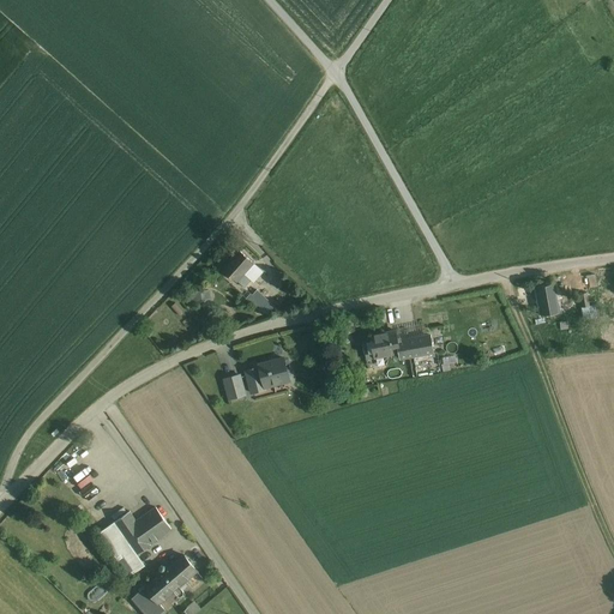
[(239,251),(222,269),(238,282),(244,275),(254,264),(239,251)]
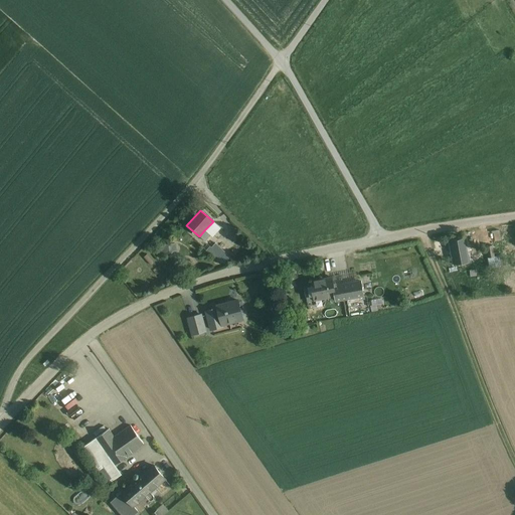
[(501,226),(493,227),(495,240),(503,239),(501,226)]
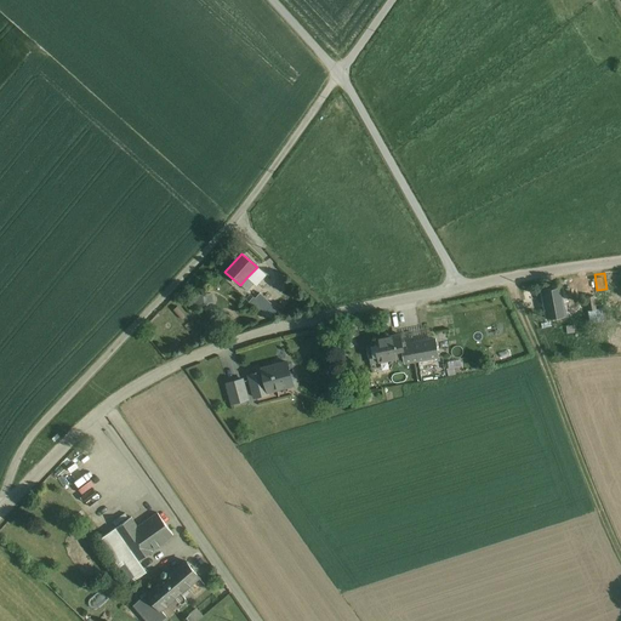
[(246,278),(240,285),(246,290),(252,283),(246,278)]
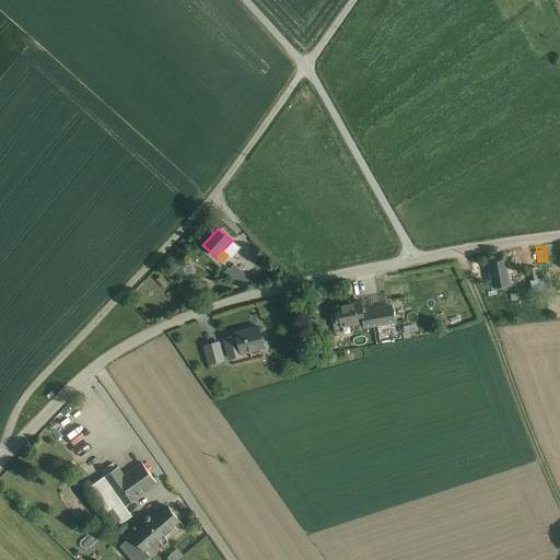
[(505,259),(490,263),(494,289),(510,286),(505,259)]
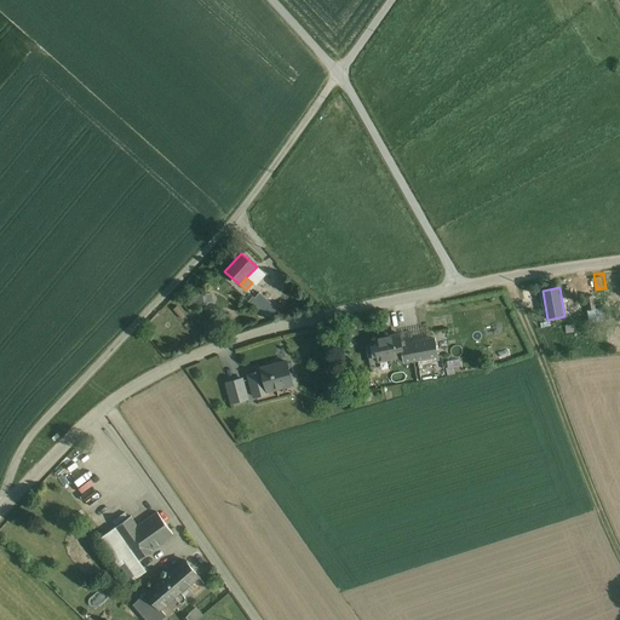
[(267,299),(259,293),(254,299),(256,299),(262,305),(267,299)]
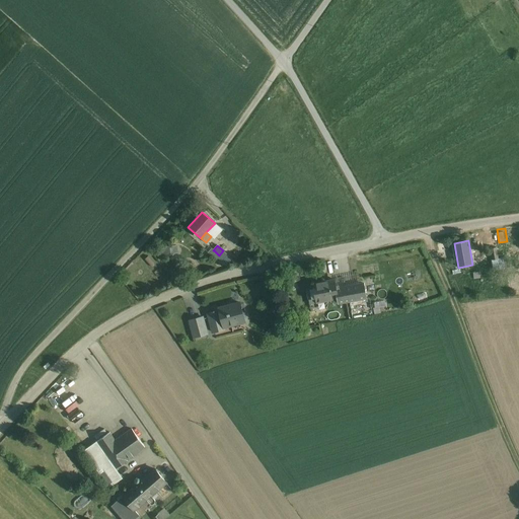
[(168,247),(158,248),(159,256),(169,254),(168,247)]
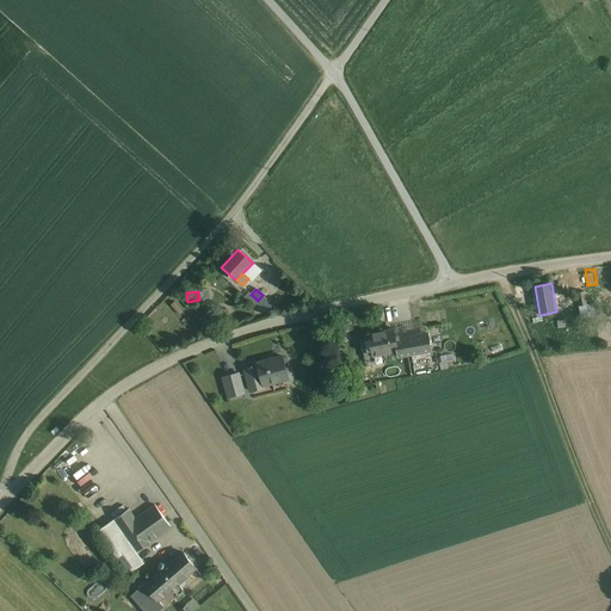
[(585,291),(576,294),(579,307),(587,306),(585,291)]
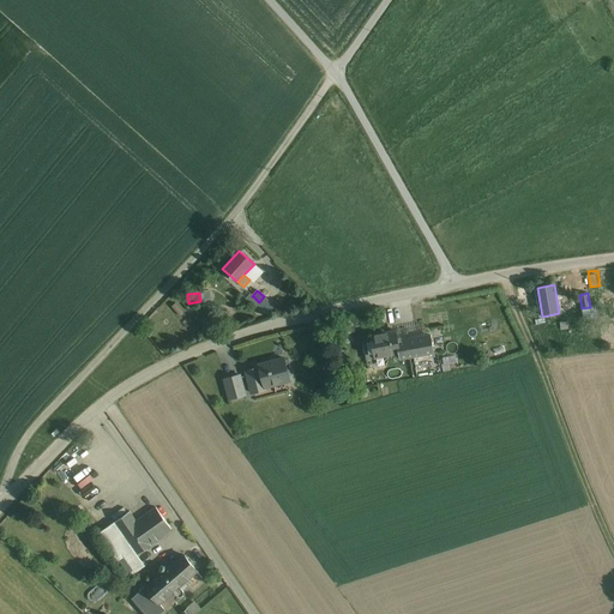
[(259,302),(253,296),(248,302),(254,307),(254,306),(259,302)]
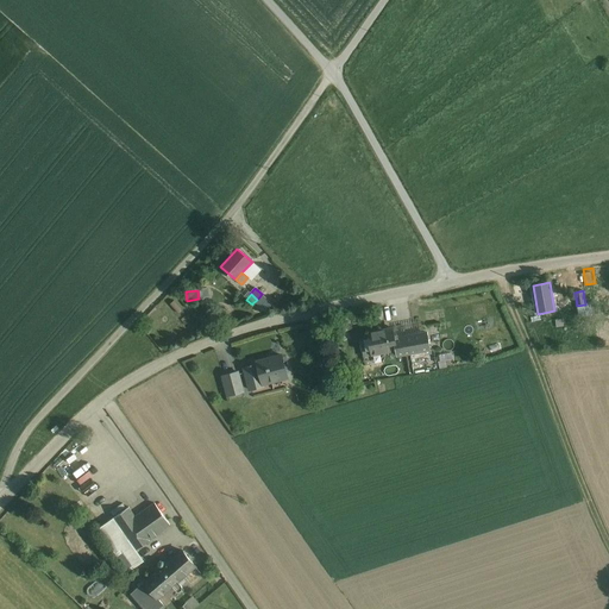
[(252,303),(252,305),(259,309),(268,300),(262,294),(257,300),(252,303)]
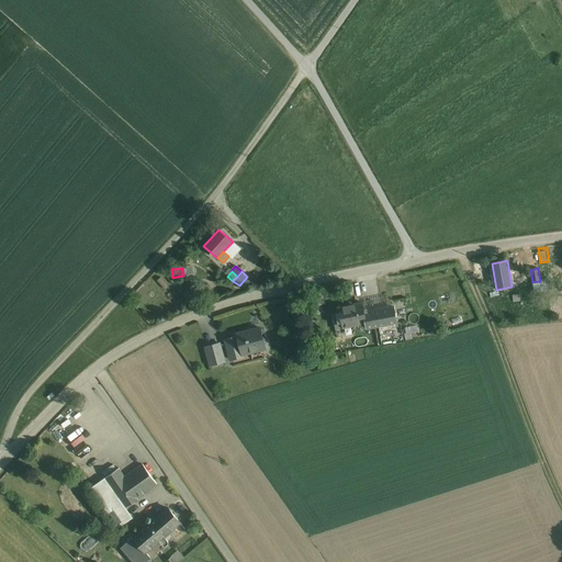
[(540,281),(532,282),(535,293),(547,291),(544,280),(540,281)]
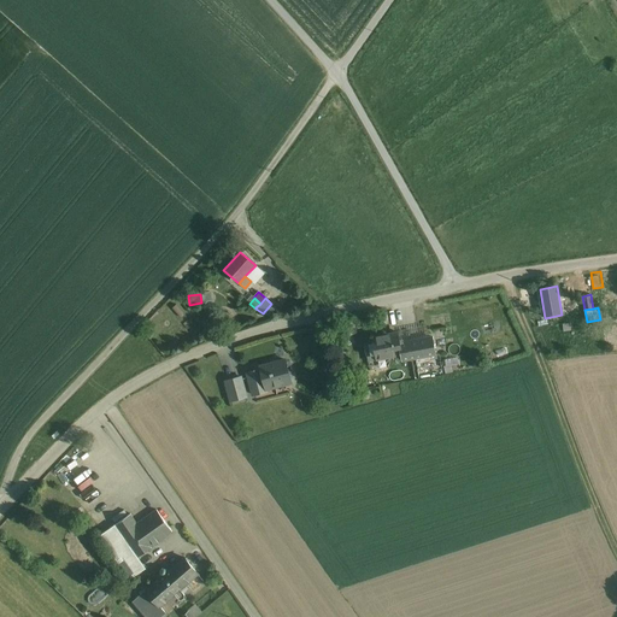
[(398,333),(372,338),(372,341),(376,359),(401,354),(403,354),(400,344),(398,333)]
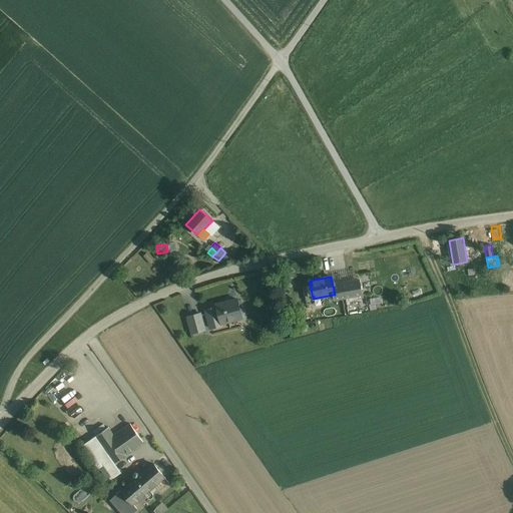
[(359,281),(343,284),(346,298),(358,296),(362,295),(359,281)]
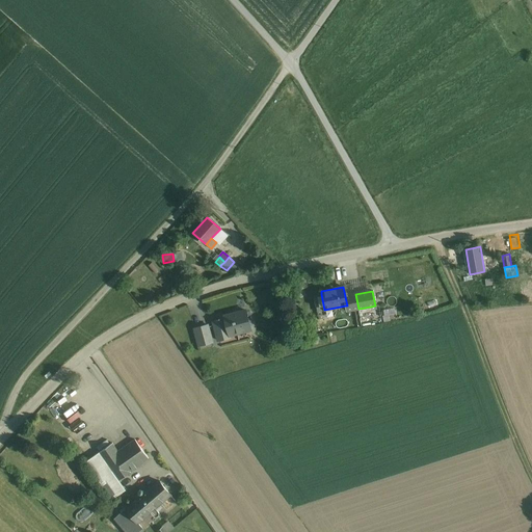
[(321,294),(315,295),(318,311),(324,310),(321,294)]
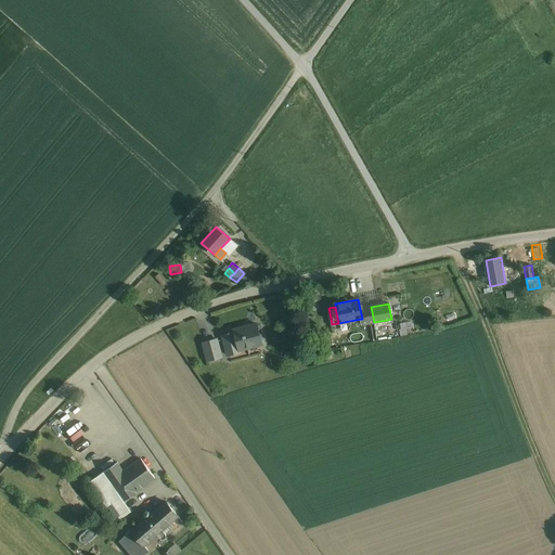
[(371,307),(360,309),(362,319),(361,319),(362,324),(372,323),(374,322),(371,307)]
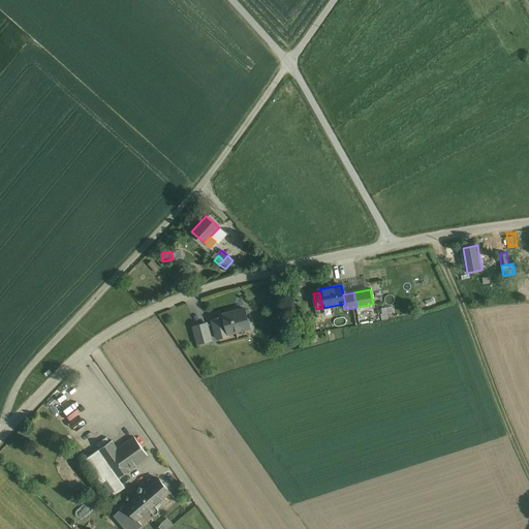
[(356,307),(354,308),(356,316),(371,313),(369,305),(356,307)]
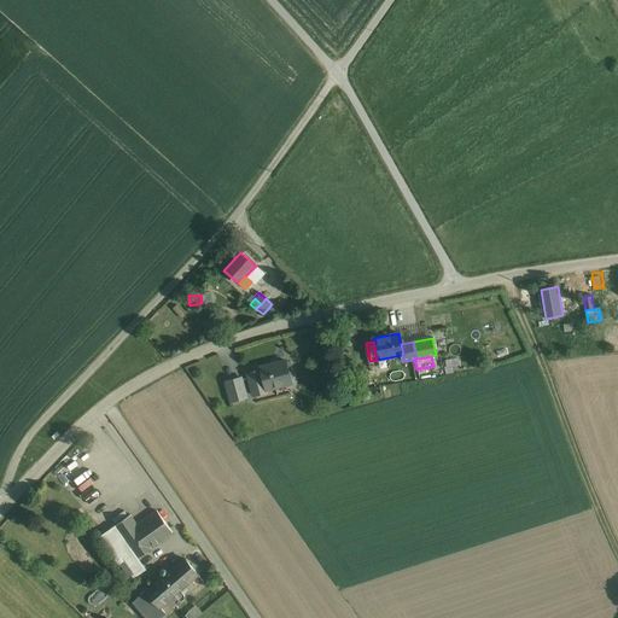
[(286,361),(261,367),(261,369),(267,390),(292,383),(290,375),(286,361)]
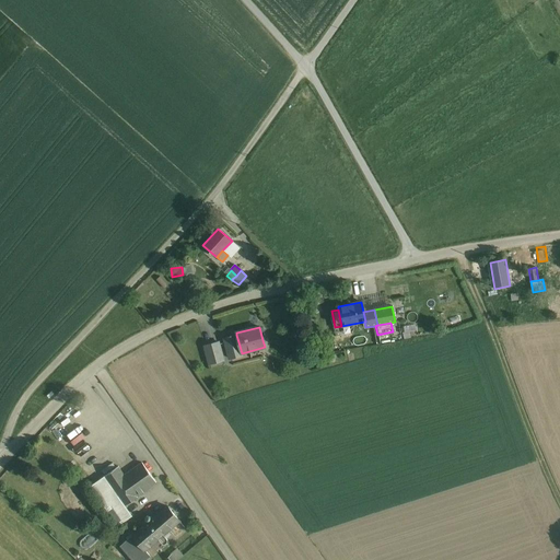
[(236,335),(224,338),(225,340),(230,359),(243,356),(242,353),(236,335)]
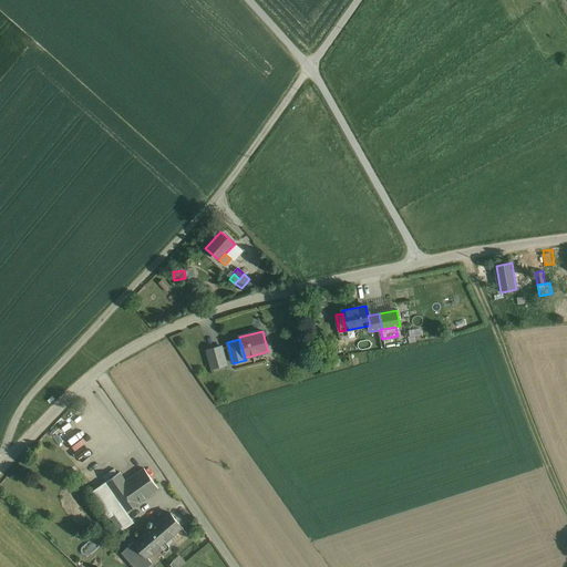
[(222,347),(207,350),(213,369),(226,366),(222,347)]
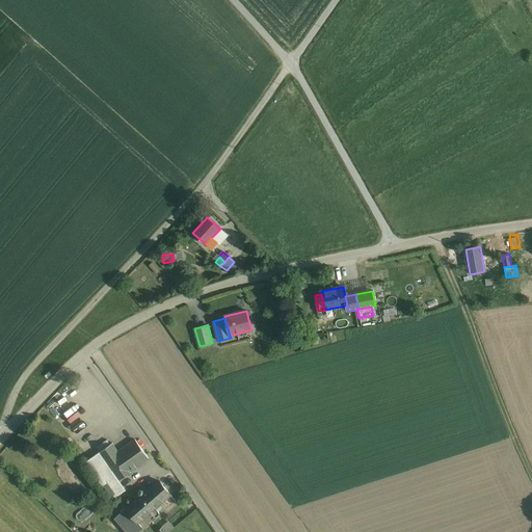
[(149,458),(135,440),(117,452),(132,472),(149,458)]
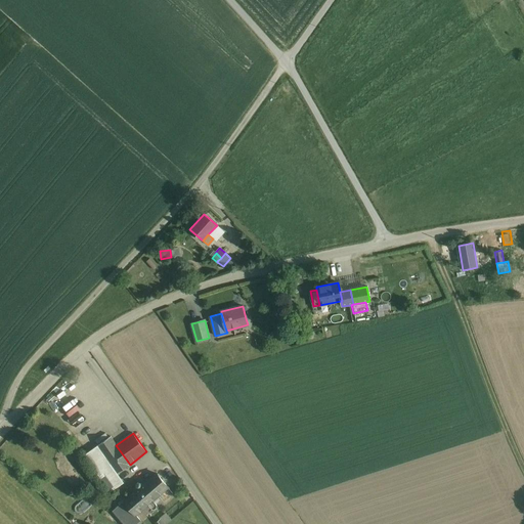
[(116,445),(111,437),(97,446),(117,473),(130,465),(116,445)]
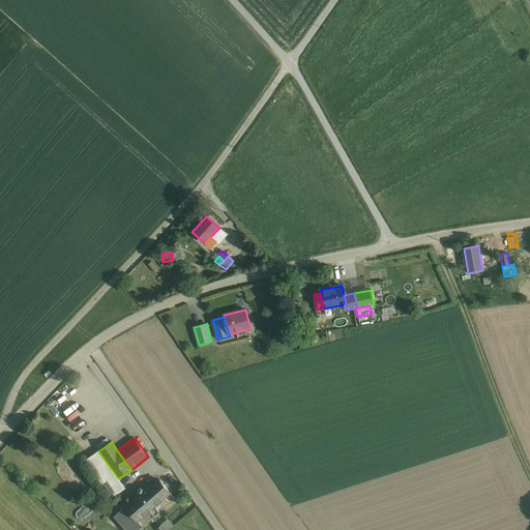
[(118,478),(98,451),(86,461),(87,462),(110,497),(123,488),(118,478)]
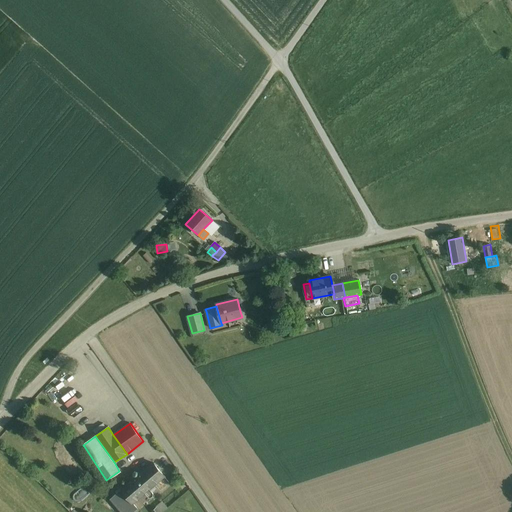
[(153,463),(139,475),(150,489),(164,477),(153,463)]
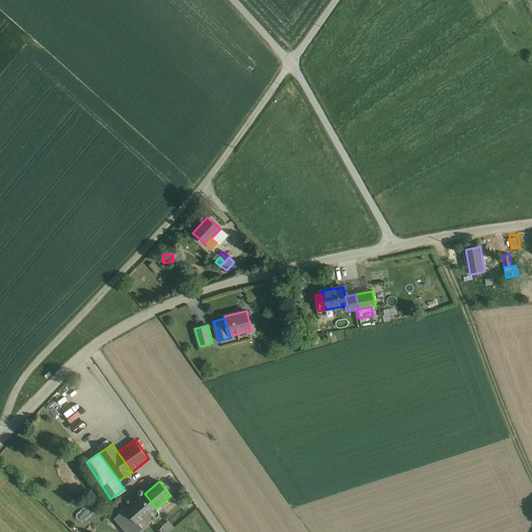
[(156,508),(144,494),(126,508),(137,523),(156,508)]
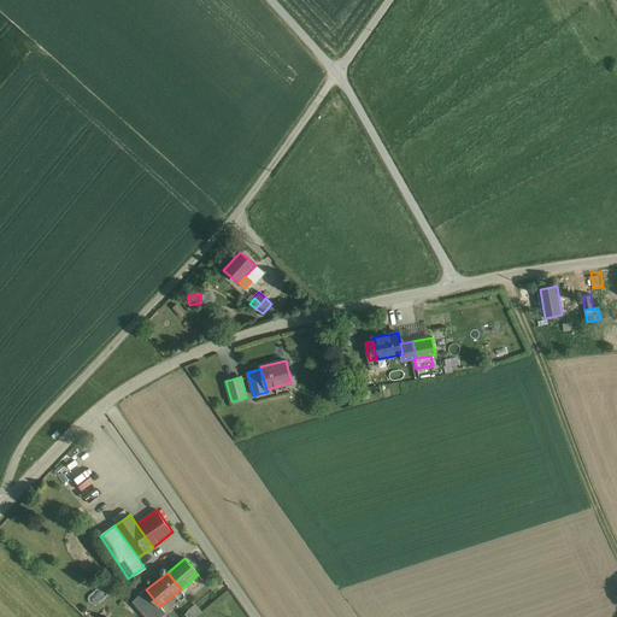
[(159,606),(146,589),(133,600),(145,616),(159,616),(165,612),(159,606)]
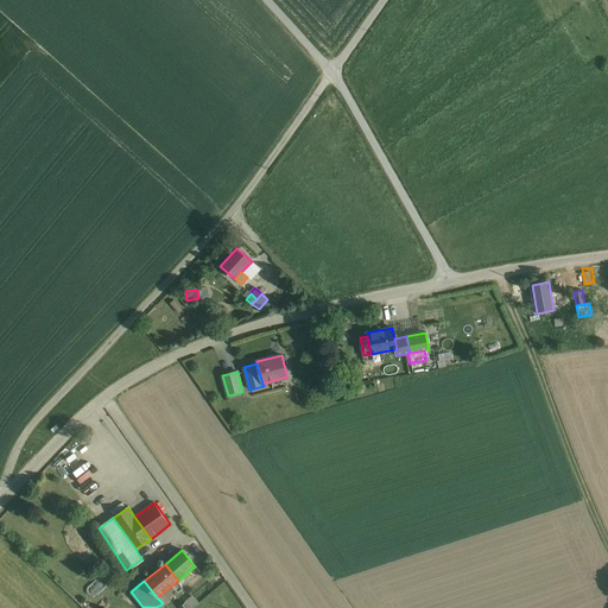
[(187,600),(189,607),(190,607),(200,603),(196,595),(187,600)]
